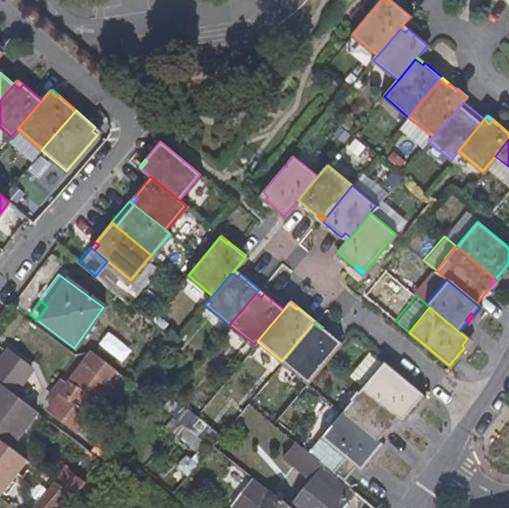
[(321,329),(313,323),(281,361),(306,382),(327,357),(340,341),(323,327),(321,329)]
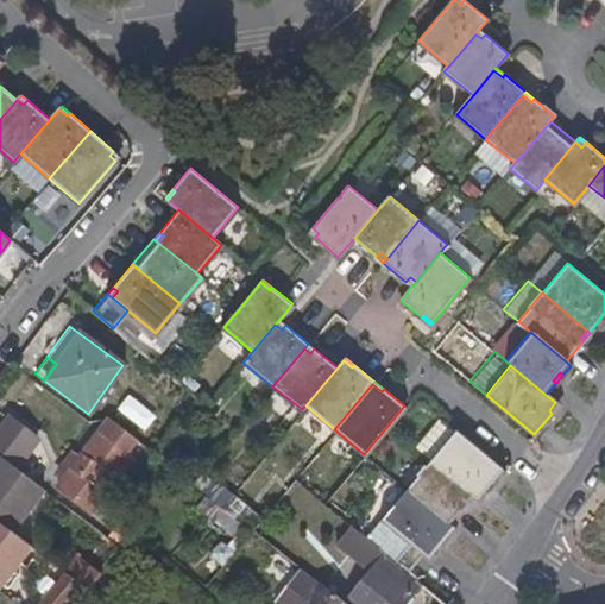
[(559,406),(555,402),(549,410),(552,414),(559,406)]
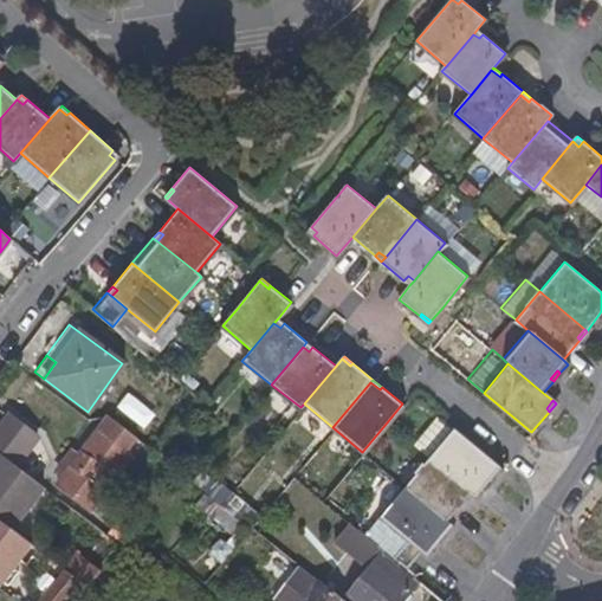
[(108,414),(102,422),(136,446),(140,440),(108,414)]
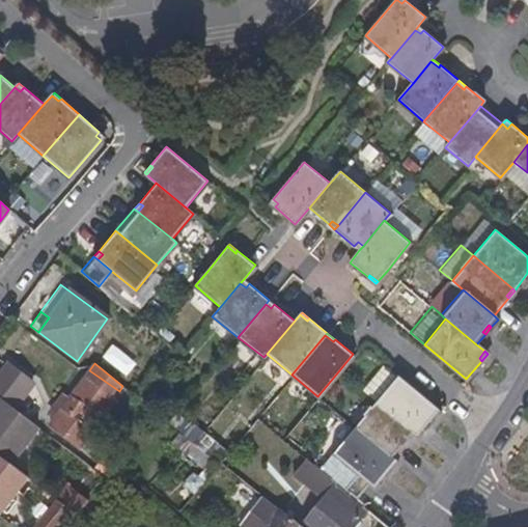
[(31,384),(7,365),(0,373),(0,398),(12,408),(31,384)]
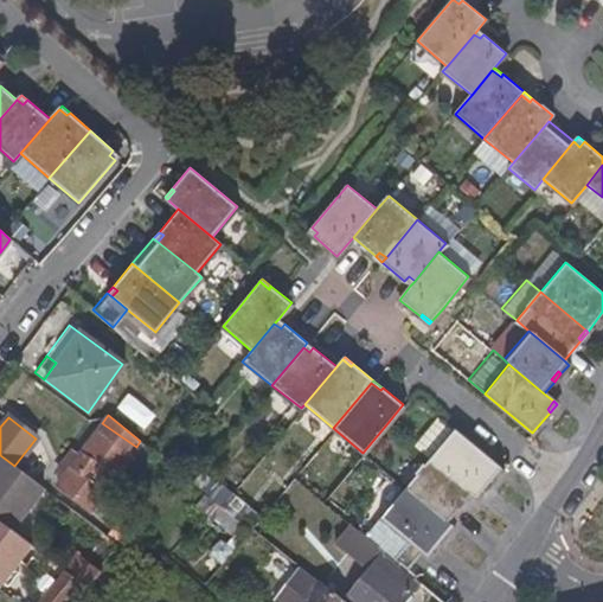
[(136,447),(102,423),(56,484),(89,510),(103,491),(98,486),(109,472),(115,475),(136,447)]
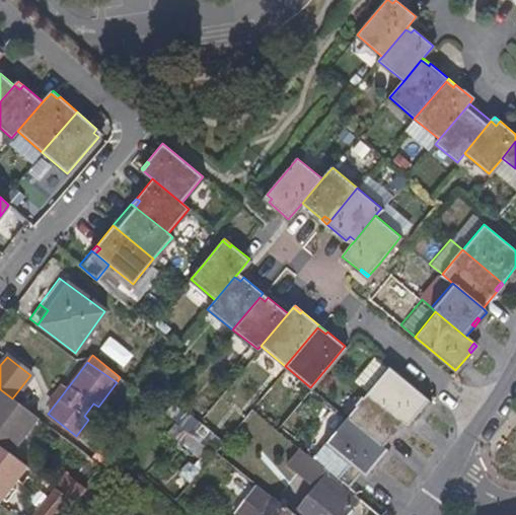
[(427,397),(388,366),(367,391),(399,419),(403,422),(408,426),(423,408),(421,406),(427,397)]
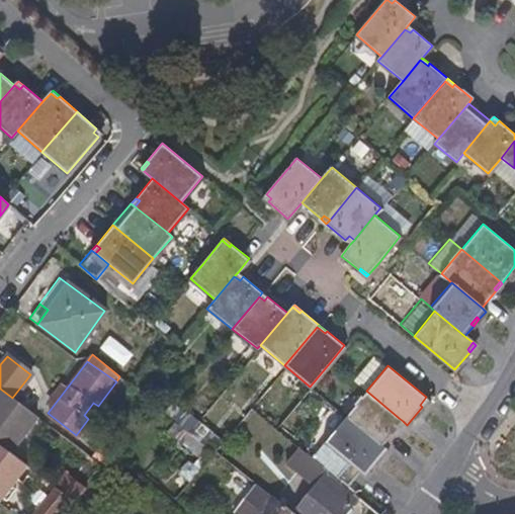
[(154,382),(142,373),(134,386),(144,394),(154,382)]
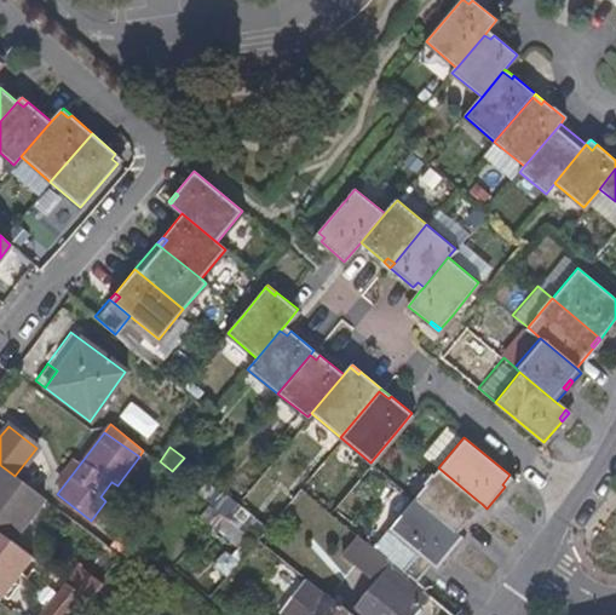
[(15,476),(0,465),(0,534),(10,542),(44,498),(15,476)]
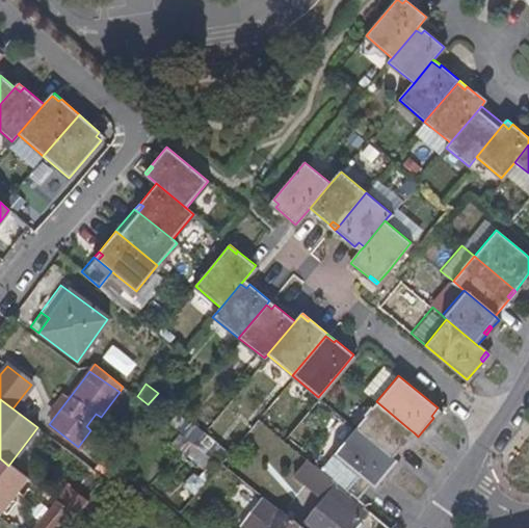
[(376,401),(354,427),(392,457),(410,438),(405,434),(410,429),(376,401)]
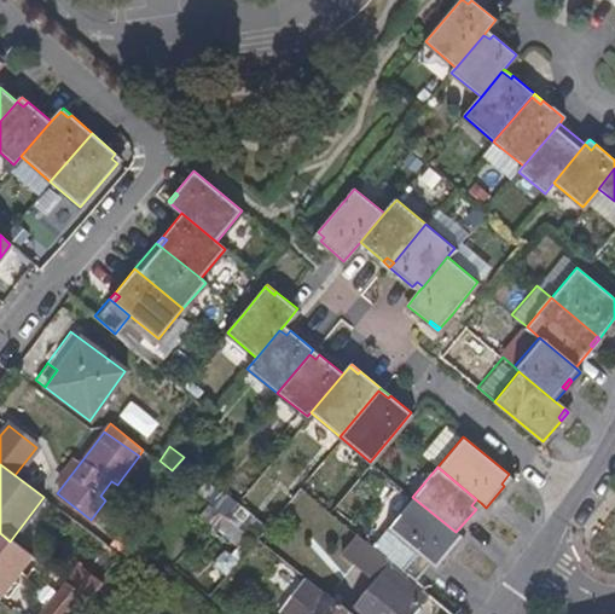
[(511,476),(509,474),(502,484),(504,486),(511,476)]
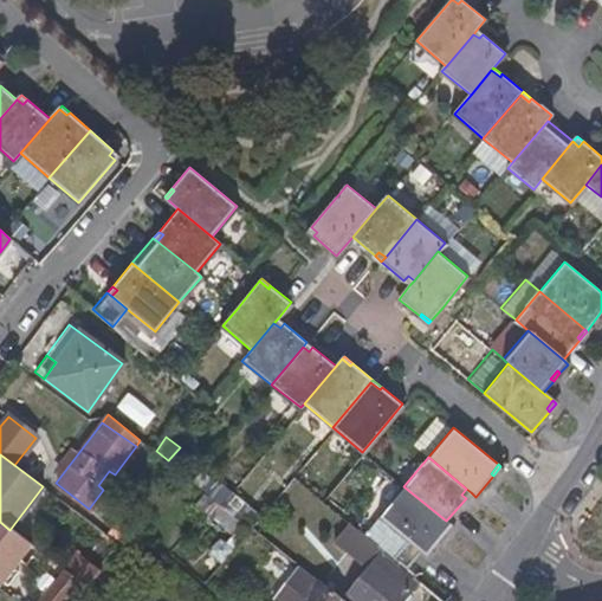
[(232,491),(218,479),(206,492),(212,498),(220,504),(231,492),(232,491)]
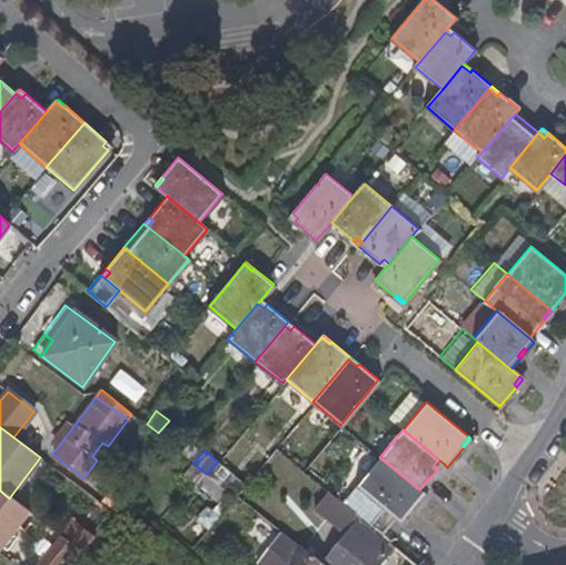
[(419,489),(379,457),(341,503),(368,525),(383,506),(395,516),(401,522),(420,499),(416,496),(420,491),(419,489)]
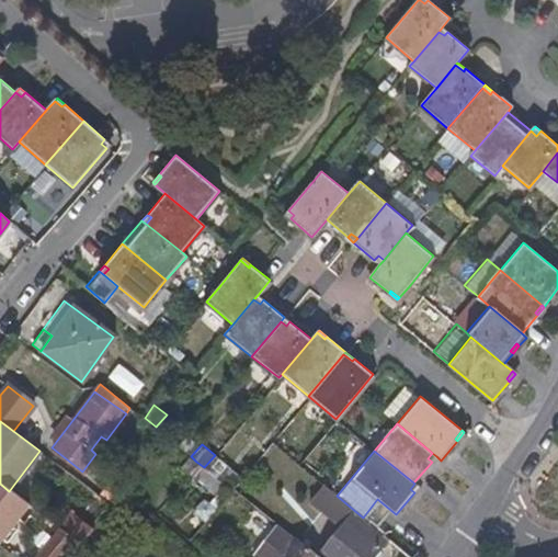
[(191,456),(188,454),(179,466),(188,473),(196,462),(191,456)]
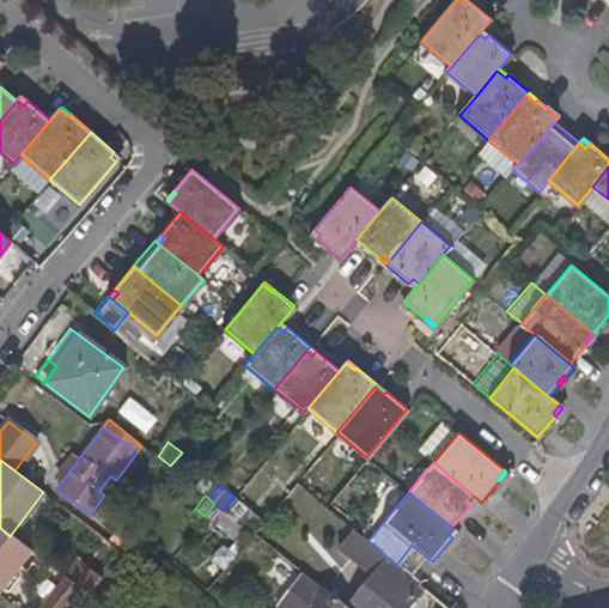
[(247,509),(233,498),(223,510),(236,522),(247,509)]
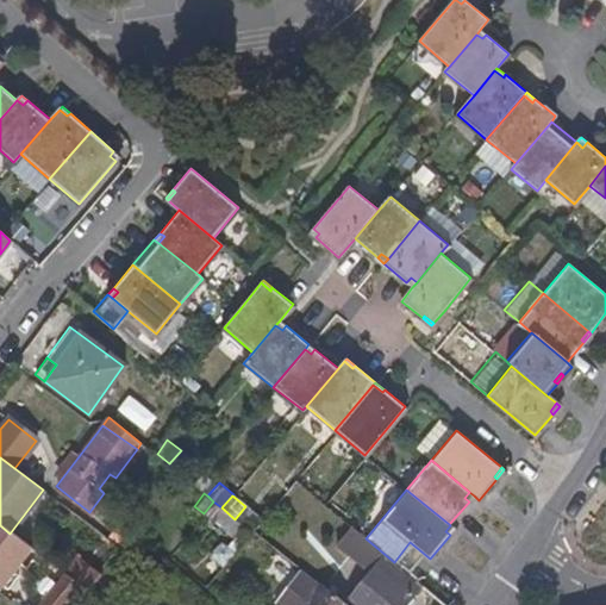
[(213,501),(204,513),(241,543),(250,531),(235,519),(222,507),(213,501)]
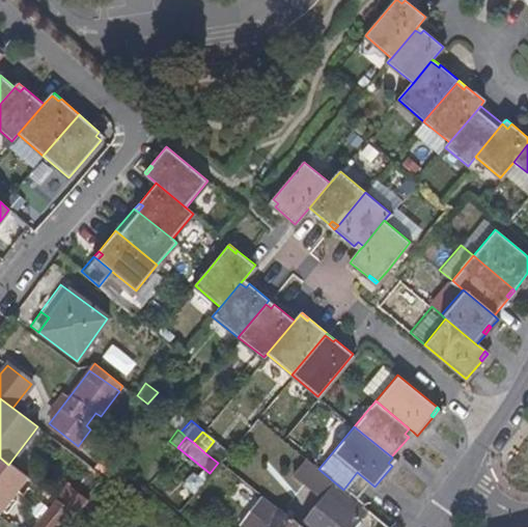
[(8,465),(0,458),(0,507),(24,476),(8,465)]
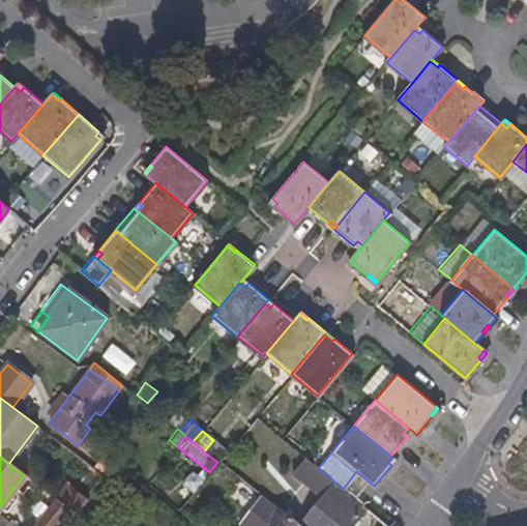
[(292,472),(321,496),(300,522),(304,525),(349,525),(364,507),(359,502),(353,498),(343,489),(318,468),(304,458),(292,472)]
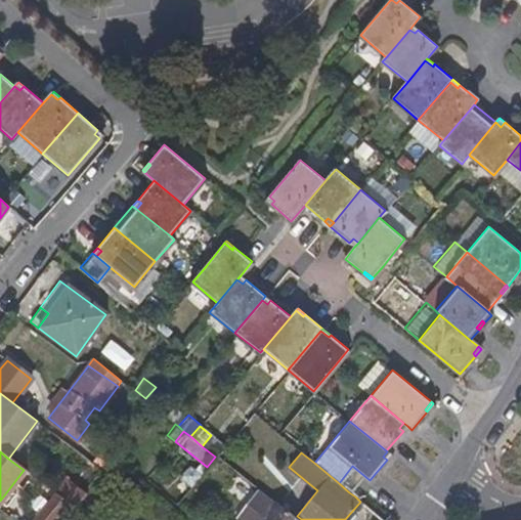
[(363,475),(352,466),(339,483),(349,492),(363,475)]
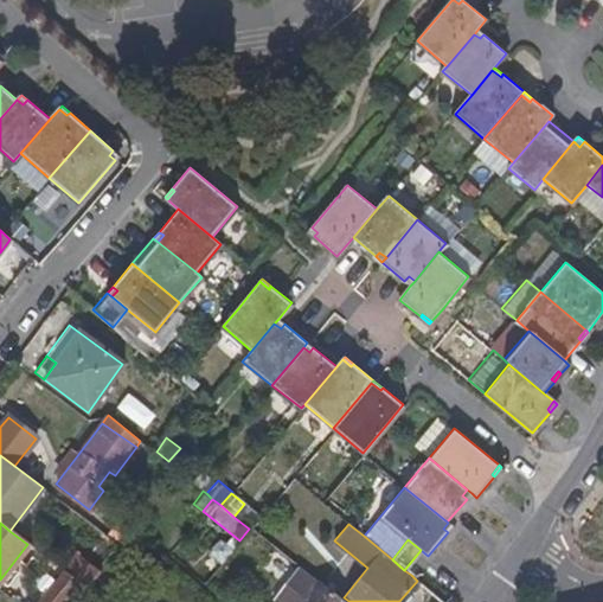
[(127,554),(117,546),(97,570),(108,577),(127,554)]
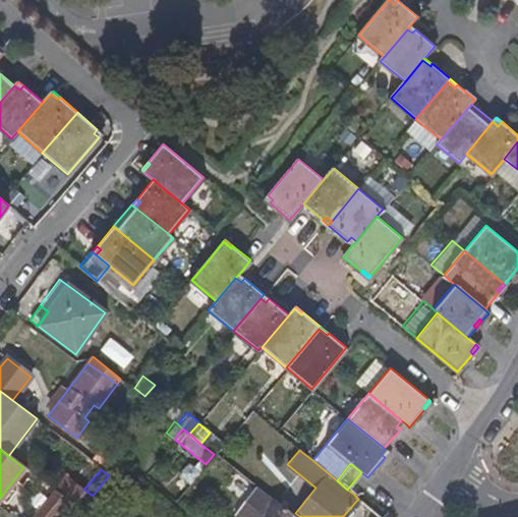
[(83,490),(63,474),(52,489),(53,490),(72,504),(74,501),(83,490)]
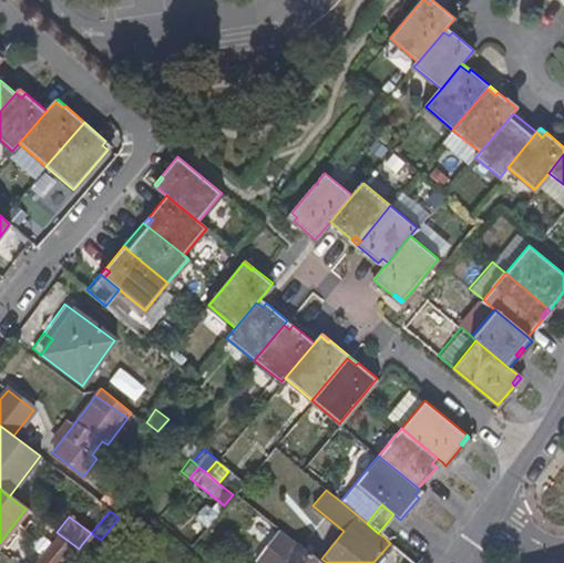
[(278,562),(294,544),(276,530),(254,559),(258,562),(278,562)]
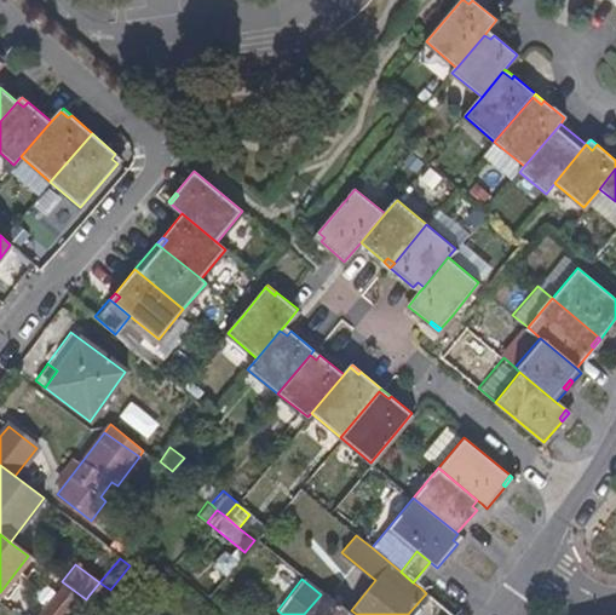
[(73,614),(86,599),(63,582),(38,614),(73,614)]
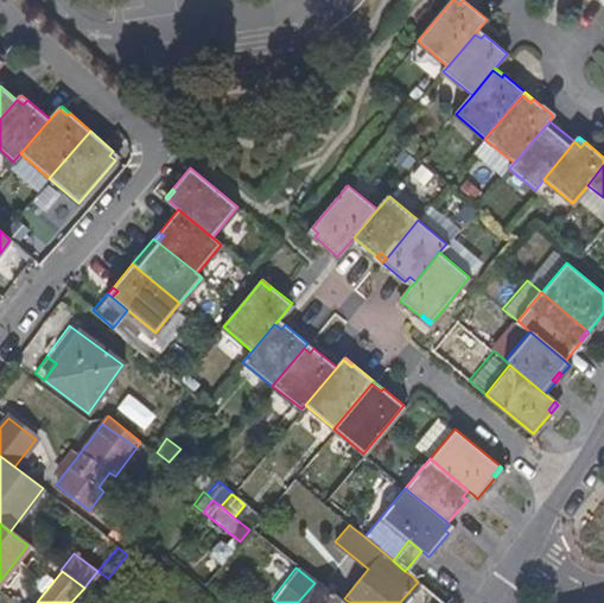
[(342,602),(316,582),(315,583),(298,602),(342,602)]
